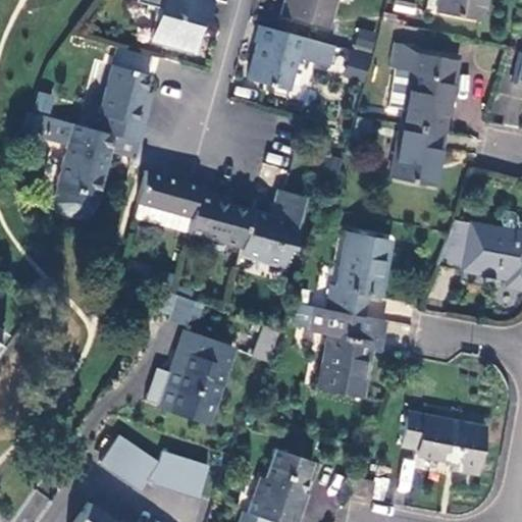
[(158,8),(150,40),(191,52),(200,22),(206,23),(213,0),(135,0),(135,2),(158,8)]
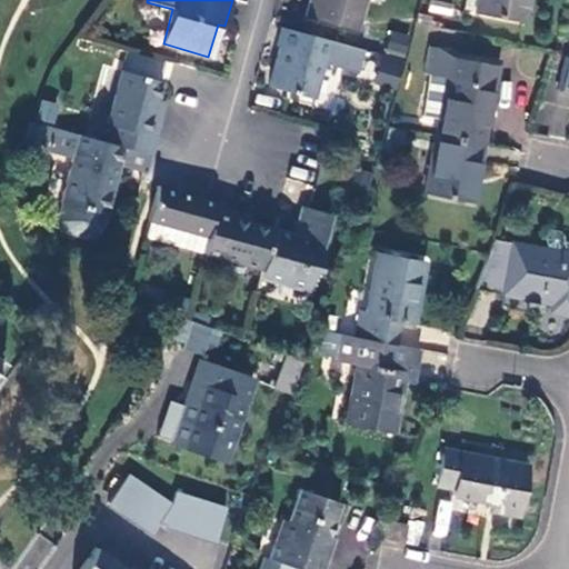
[(357,30),(365,0),(309,0),(306,17),(357,30)]
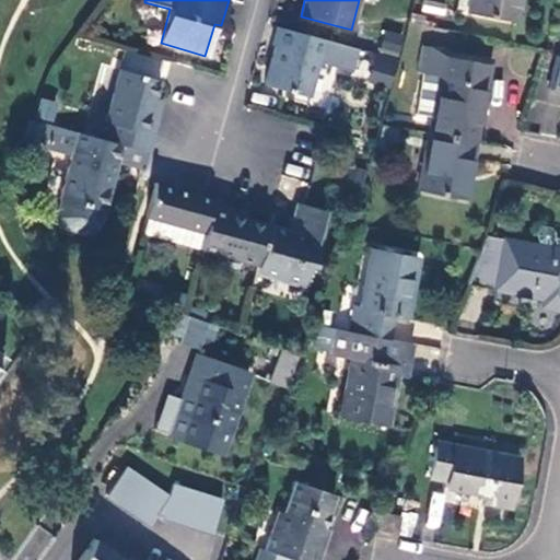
[(444,4),(422,0),(420,11),(442,15),(444,4)]
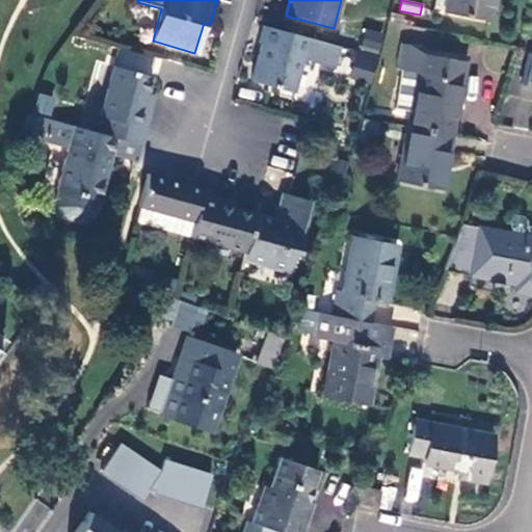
[(434,0),(432,8),(444,10),(445,0),(434,0)]
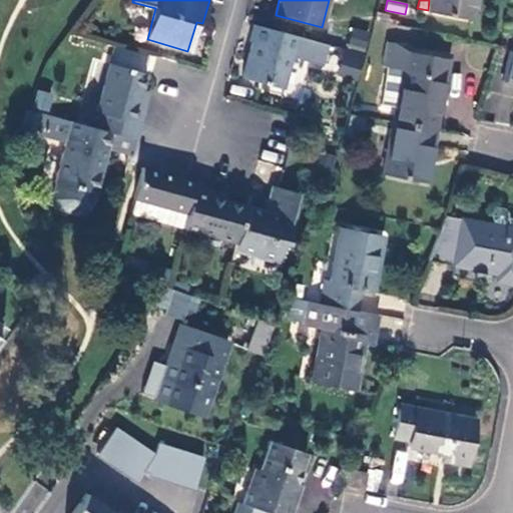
[(429,0),(428,10),(470,18),(474,0),(429,0)]
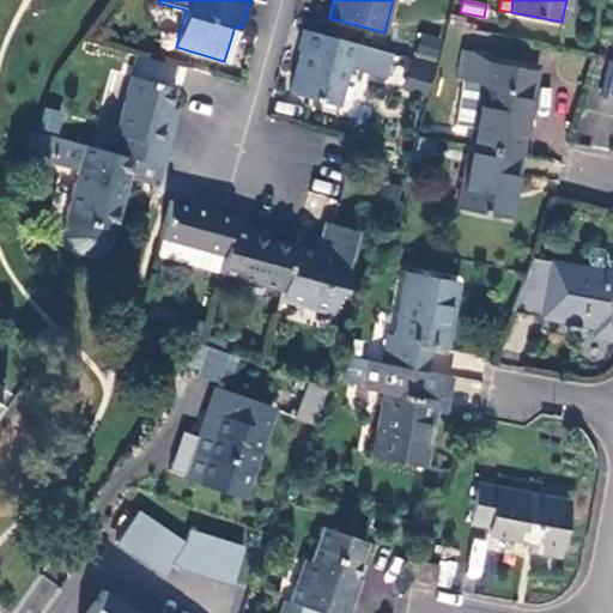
[(362,67),(365,47),(305,30),(299,50),(303,50),(291,93),(338,108),(349,64),(362,67)]
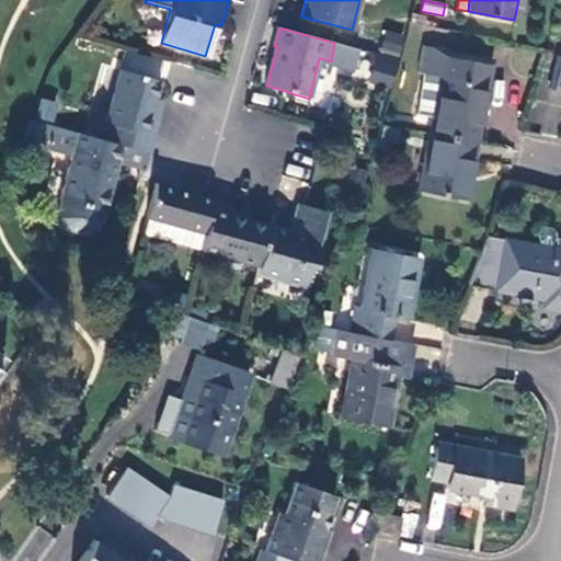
[(379,53),(399,56),(403,34),(384,31),(379,53)]
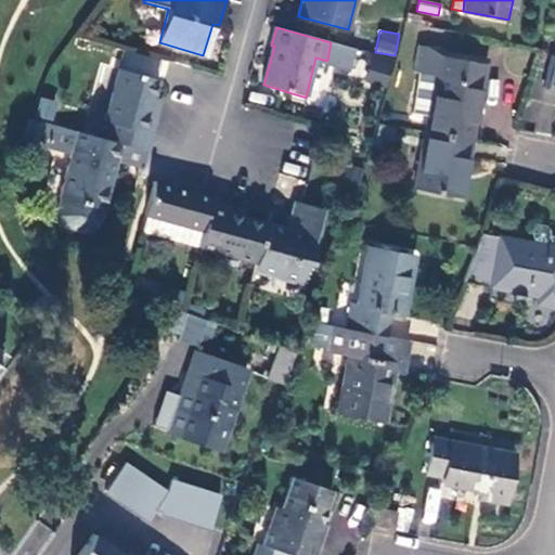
[(429,117),(427,133),(470,142),(474,126),(472,126),(476,104),(478,105),(487,59),(418,47),(414,72),(434,76),(427,116),(429,117)]
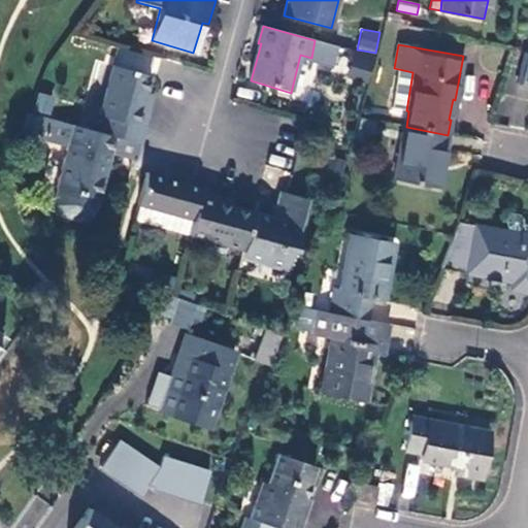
[(354,58),(349,76),(365,80),(370,63),(354,58)]
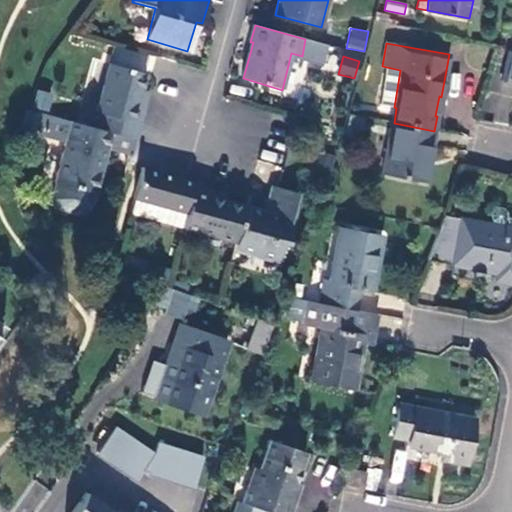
[(99,113),(95,129),(113,134),(134,139),(143,107),(137,105),(146,74),(110,65),(96,112),(99,113)]
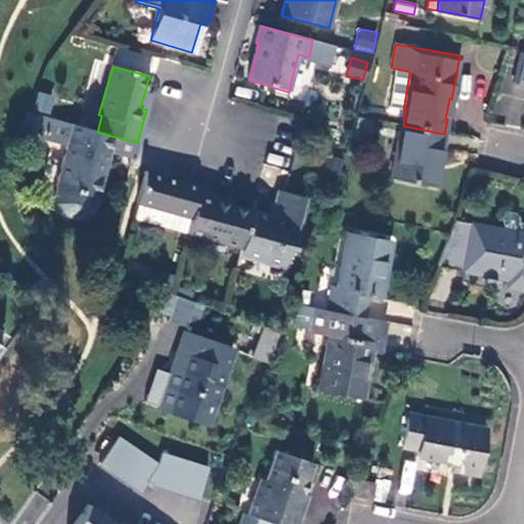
[(39,91),(34,110),(49,114),(55,96),(39,91)]
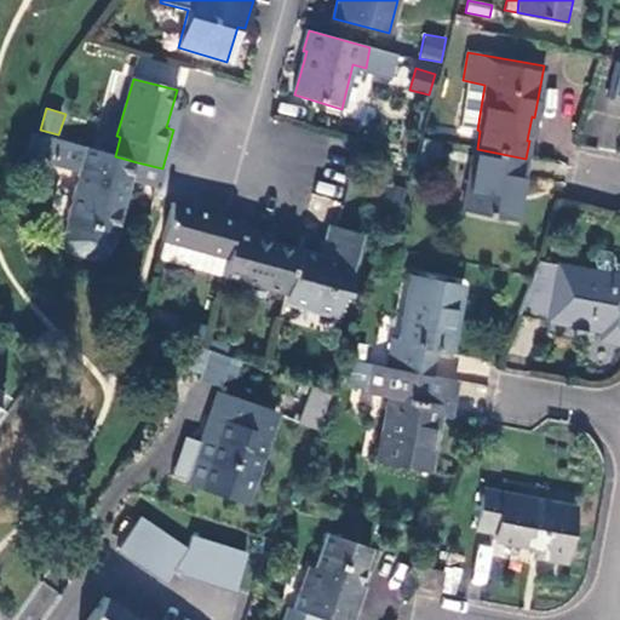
[(46,160),(52,165),(57,141),(51,138),(46,160)]
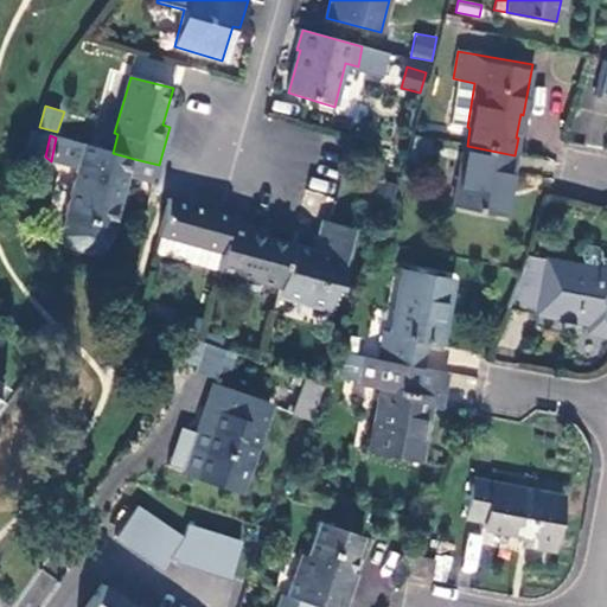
[(128,177),(134,159),(113,153),(56,138),(51,161),(77,168),(64,216),(110,229),(126,176),(128,177)]
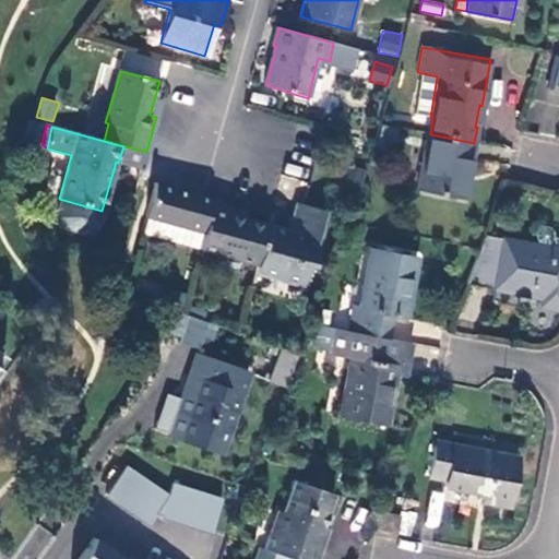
[(395,129),(382,127),(380,140),(393,142),(395,129)]
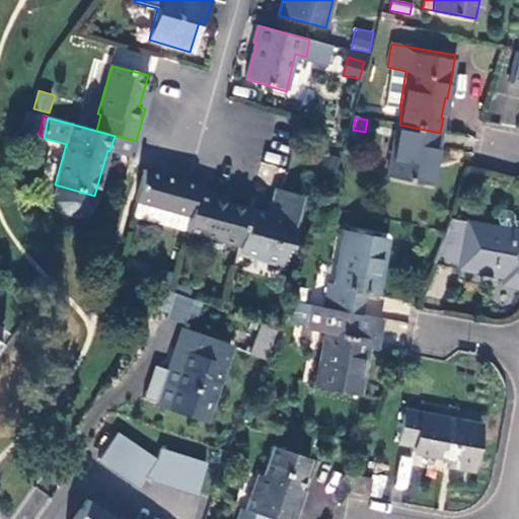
[(438,148),(440,133),(399,125),(396,140),(393,140),(387,176),(430,184),(434,167),(432,167),(436,147),(438,148)]
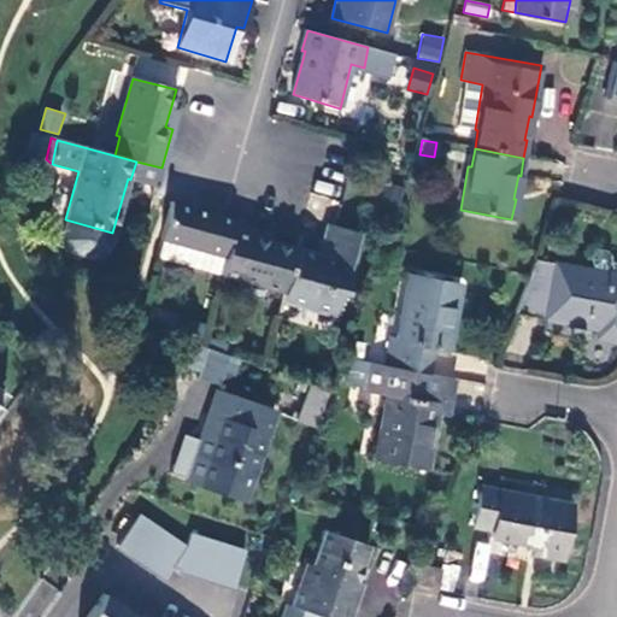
[(130,180),(157,186),(158,181),(162,168),(136,162),(130,180)]
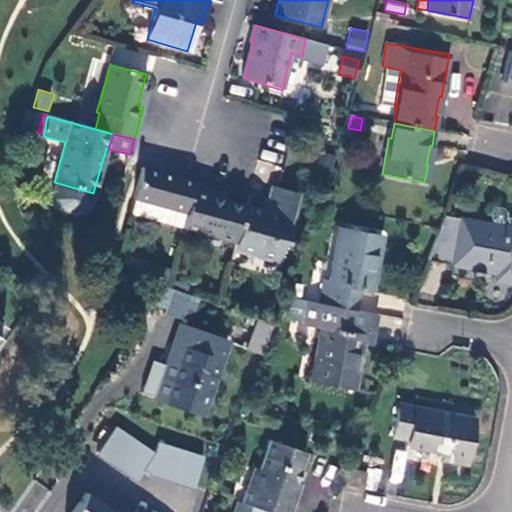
[(130,214),(182,228),(193,186),(194,182),(166,174),(141,168),(130,214)]
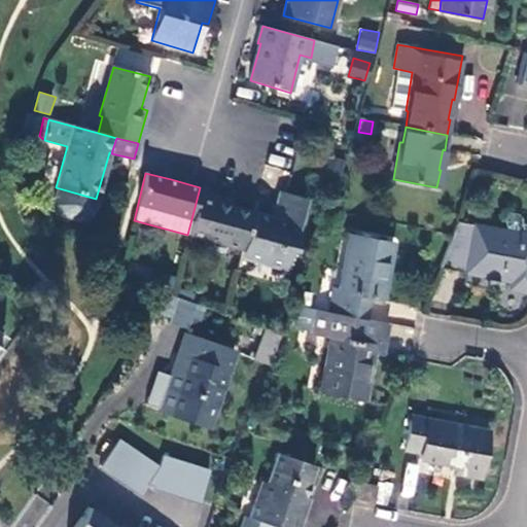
[(216,198),(199,191),(187,235),(243,250),(253,212),(230,206),(215,202),(216,198)]
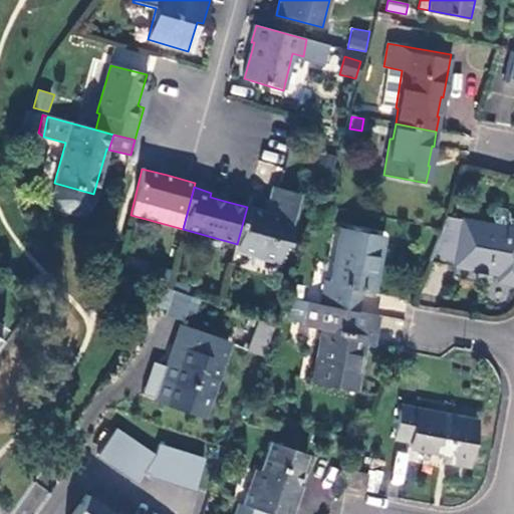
[(264,212),(247,207),(237,244),(235,250),(278,262),(283,241),(288,243),(293,220),(292,220),(298,194),(272,187),(267,202),(280,206),(277,215),(264,212)]
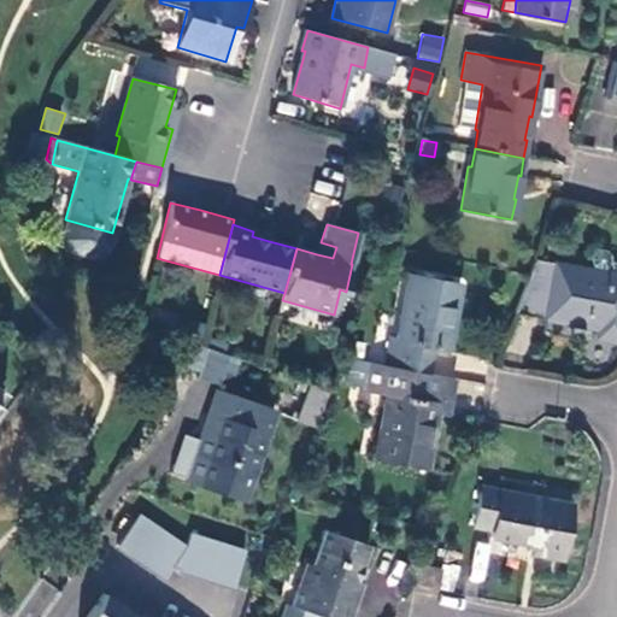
[(270,235),(253,231),(252,236),(269,241),(270,235)]
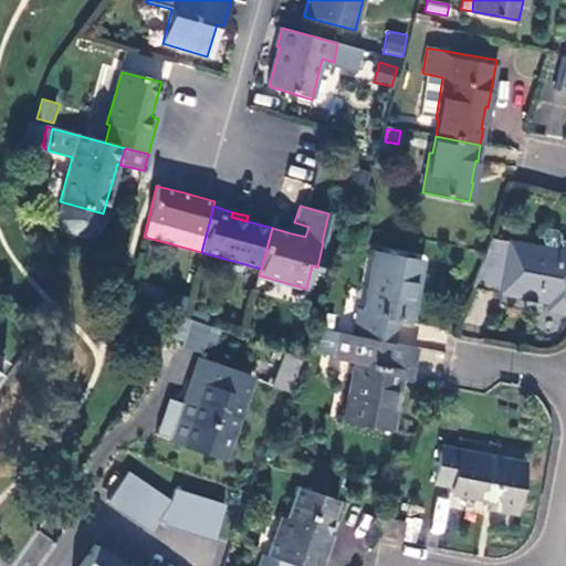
[(294,222),(291,233),(305,237),(308,227),(294,222)]
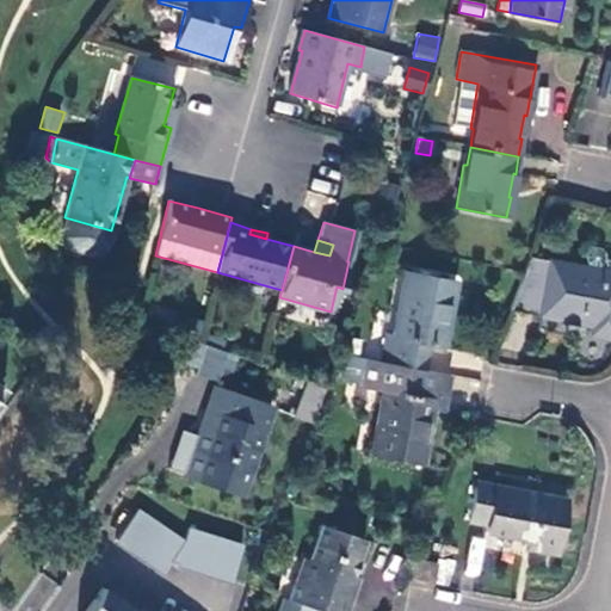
[(587,270),(529,258),(523,275),(508,312),(591,326),(590,335),(610,339),(610,334),(610,273),(599,271),(600,266),(609,260),(610,251),(605,245),(594,241),(588,246),(585,255),(588,263),(587,270)]
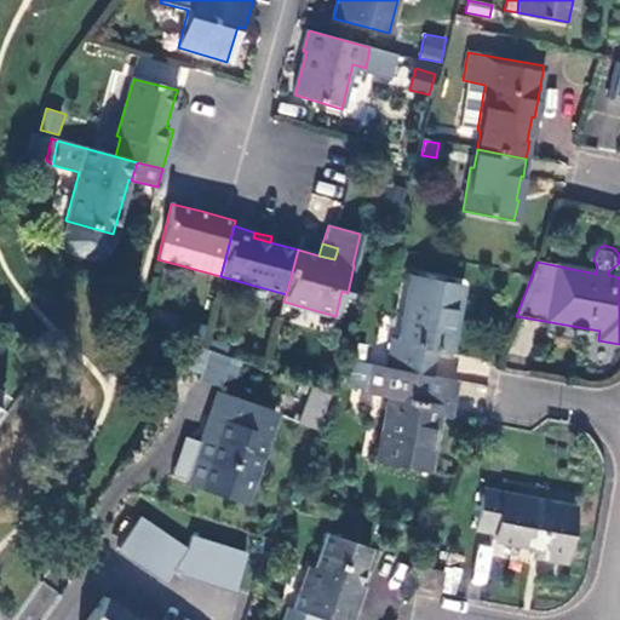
[(388,355),(386,367),(431,377),(436,349),(449,351),(463,286),(411,276),(399,342),(390,339),(388,355)]
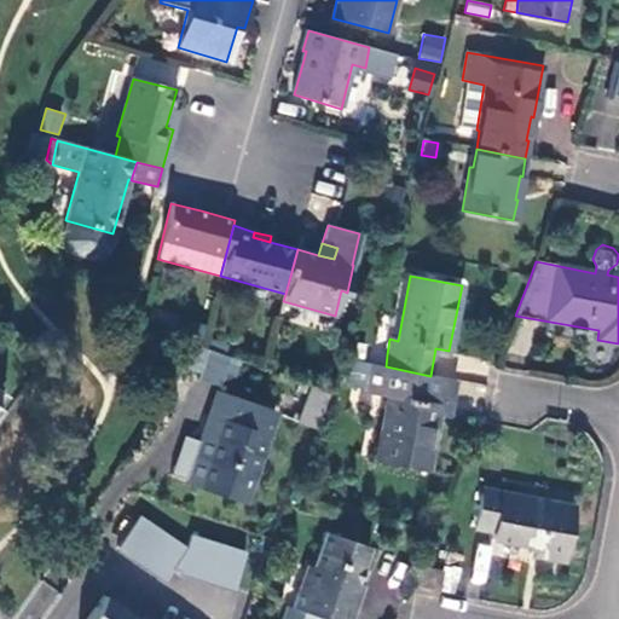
[(376,353),(375,365),(386,366),(387,354),(376,353)]
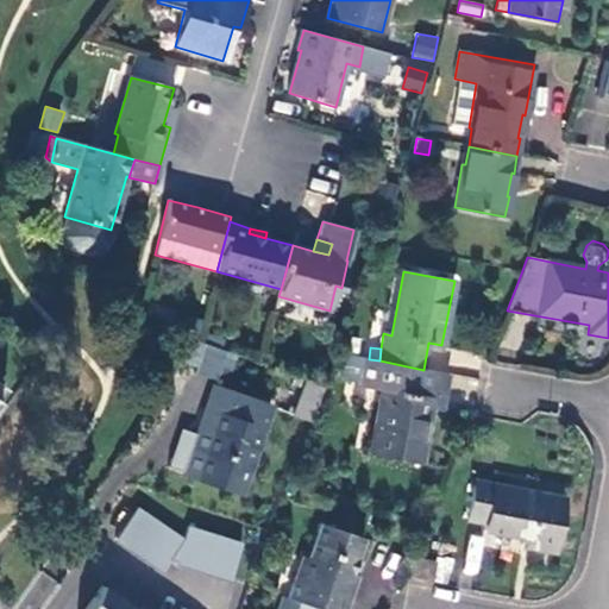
[(223,356),(201,349),(194,370),(215,377),(223,356)]
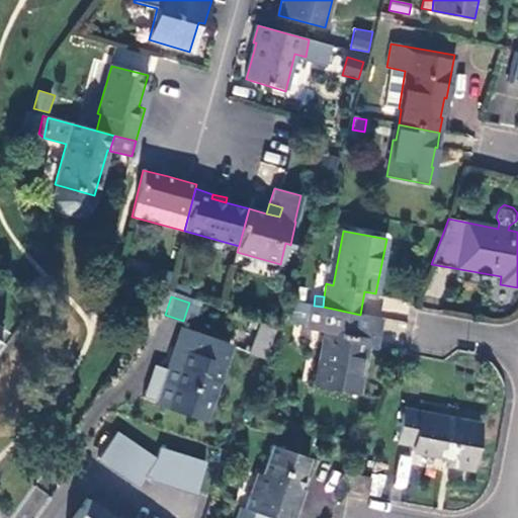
[(286,321),(308,326),(312,305),(289,300),(286,321)]
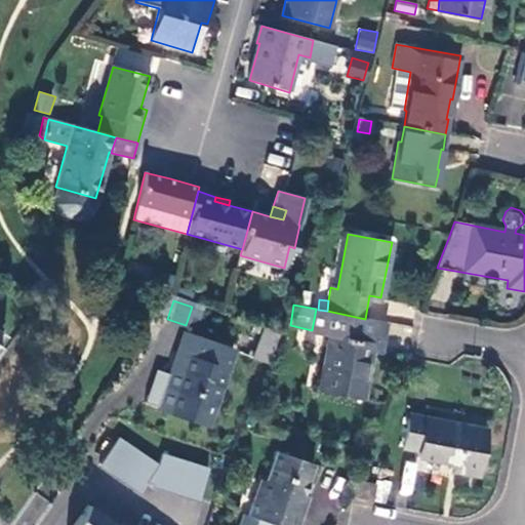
[(379,353),(387,322),(365,319),(327,311),(318,310),(316,309),(312,330),(312,332),(328,335),(318,391),(363,399),(371,351),(379,353)]
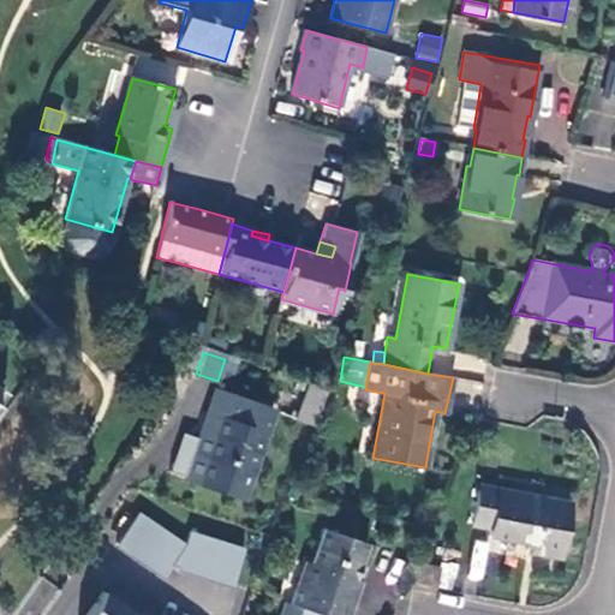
[(299,419),(316,427),(329,392),(311,384),(299,419)]
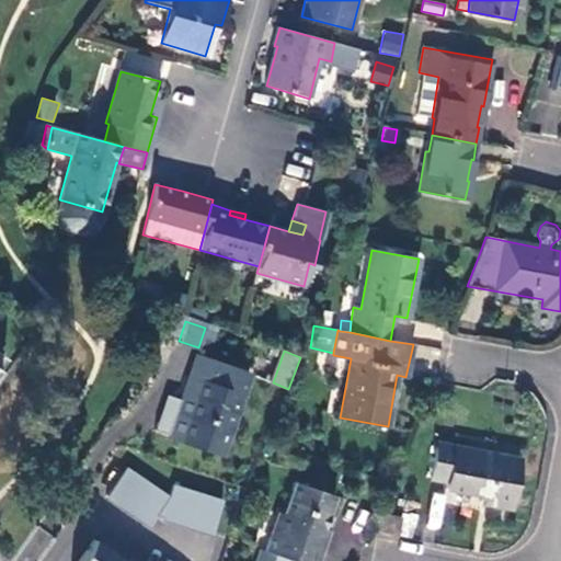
[(224,457),(253,376),(201,358),(185,402),(171,397),(159,431),(173,437),(172,439),(224,457)]
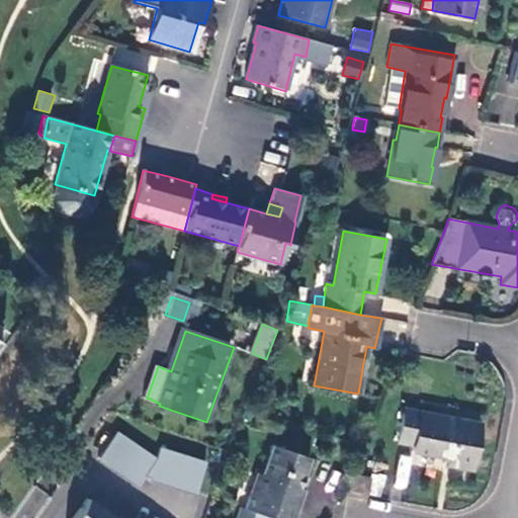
[(480,424),(404,409),(398,441),(414,445),(413,450),(453,459),(452,466),(471,470),(480,424)]
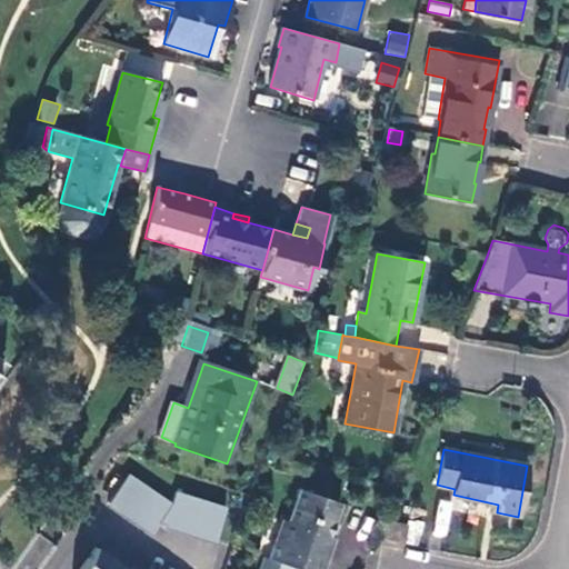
[(175,491),(171,503),(128,473),(108,501),(151,533),(158,523),(215,541),(226,508),(175,491)]
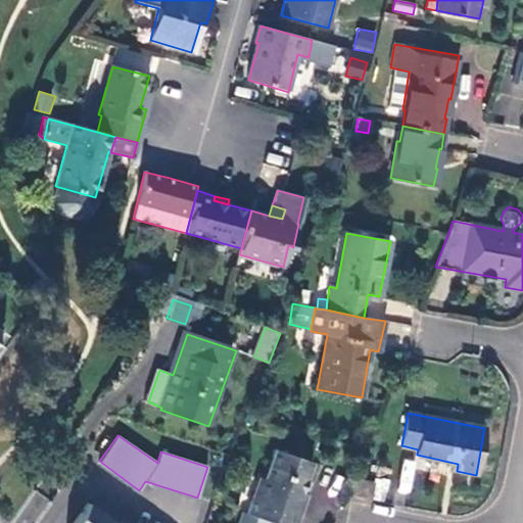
[(258,478),(247,514),(275,522),(296,522),(306,494),(302,493),(313,463),(274,450),(265,479),(258,478)]
